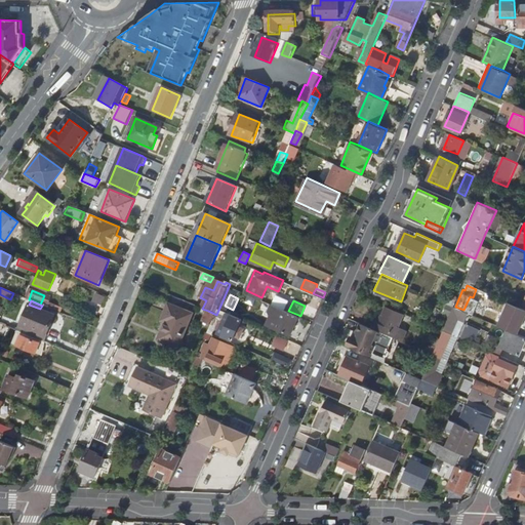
[(508,329),(517,333),(524,315),(524,308),(509,301),(498,325),(508,329)]
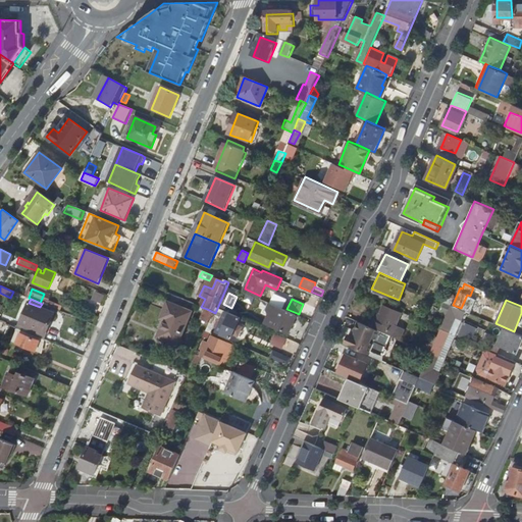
[(288,330),(297,313),(286,309),(282,307),(270,302),(267,307),(269,312),(265,321),(288,330)]
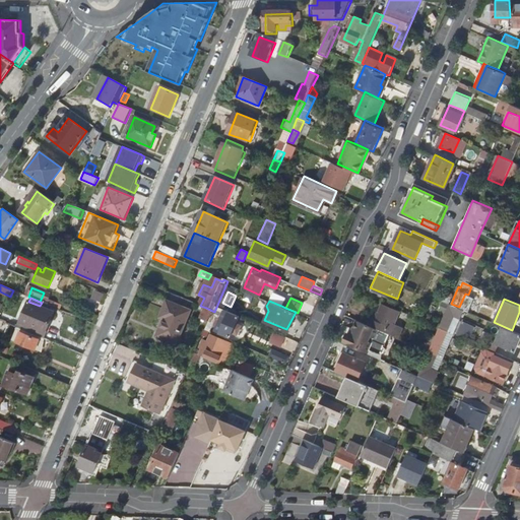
[(28,302),(18,328),(29,332),(35,319),(37,320),(38,317),(36,316),(40,306),(28,302)]
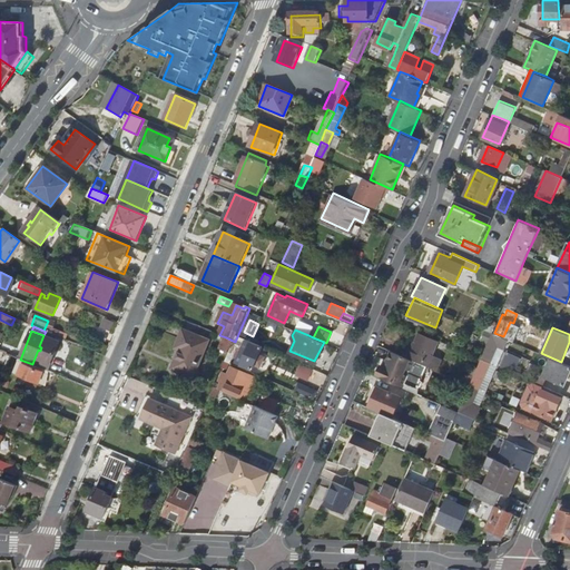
[(179,357),(174,370),(194,379),(209,341),(184,331),(174,355),(179,357)]
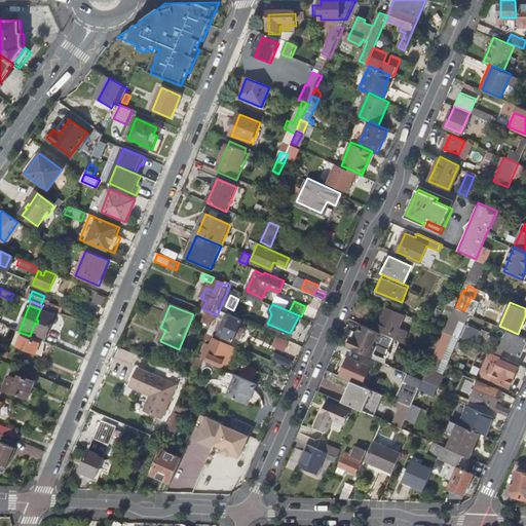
[(377,329),(402,340),(407,330),(400,327),(405,315),(387,307),(377,329)]
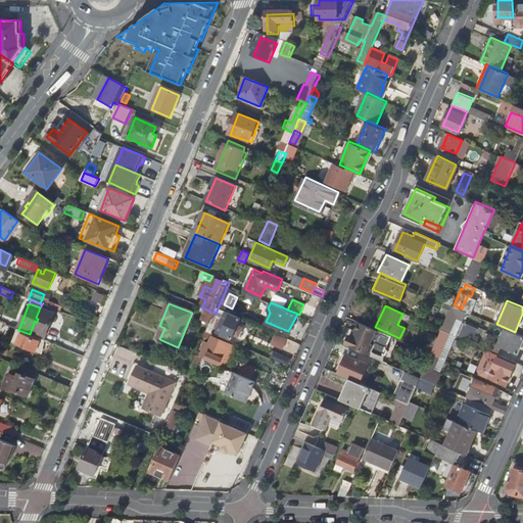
[(76,318),(50,307),(40,333),(64,343),(76,318)]
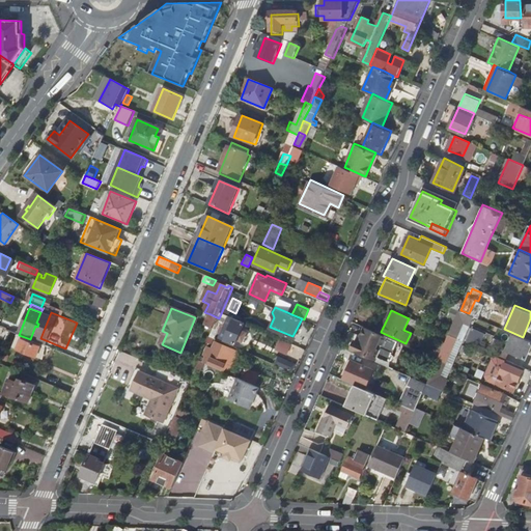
[(214,330),(219,318),(211,314),(205,326),(214,330)]
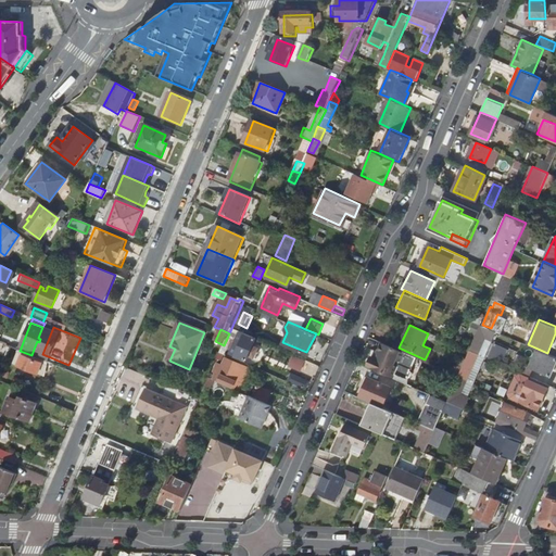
[(260,338),(249,333),(242,348),(245,349),(242,356),(250,361),(260,338)]
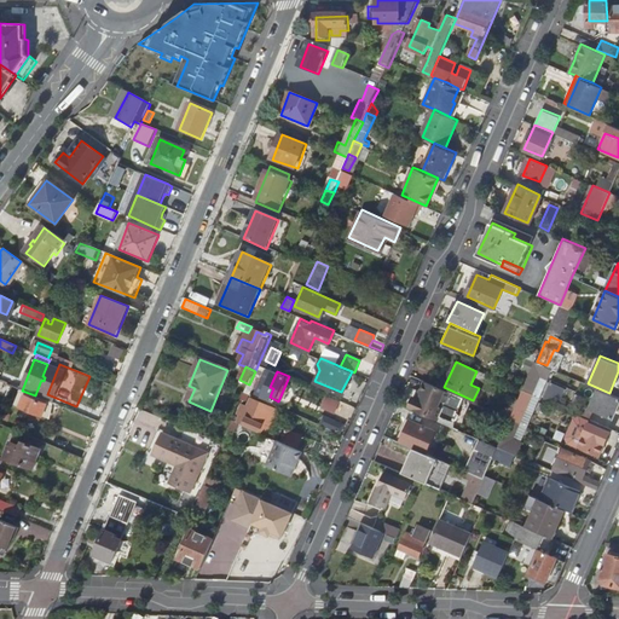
[(412,408),(439,420),(441,415),(462,423),(473,400),(444,387),(427,380),(418,397),(417,395),(412,408)]
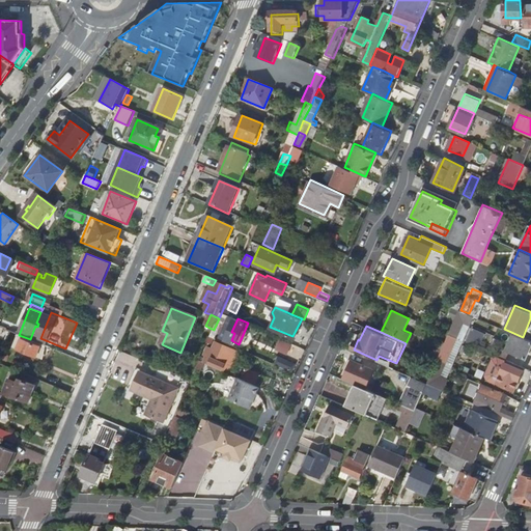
[(481,345),(485,332),(471,328),(466,340),(481,345)]
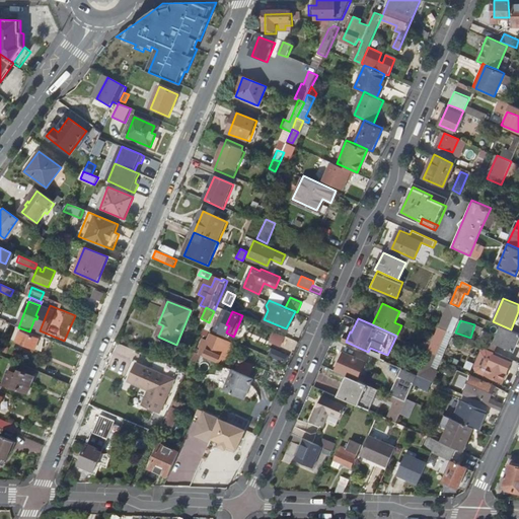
[(448,329),(438,325),(431,342),(437,344),(440,336),(445,338),(448,329)]
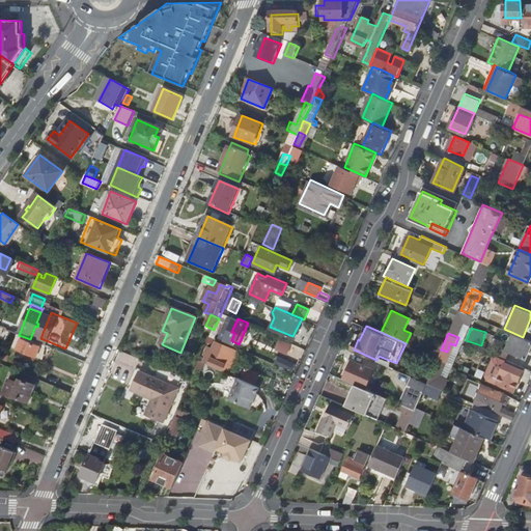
[(530,340),(523,337),(513,333),(506,348),(527,358),(530,347),(530,340)]
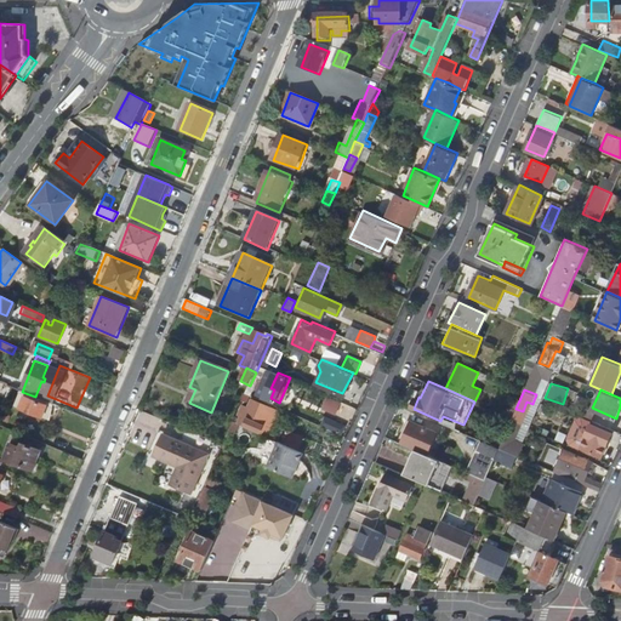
[(20,394),(13,408),(46,421),(52,409),(24,398),(24,397),(20,394)]
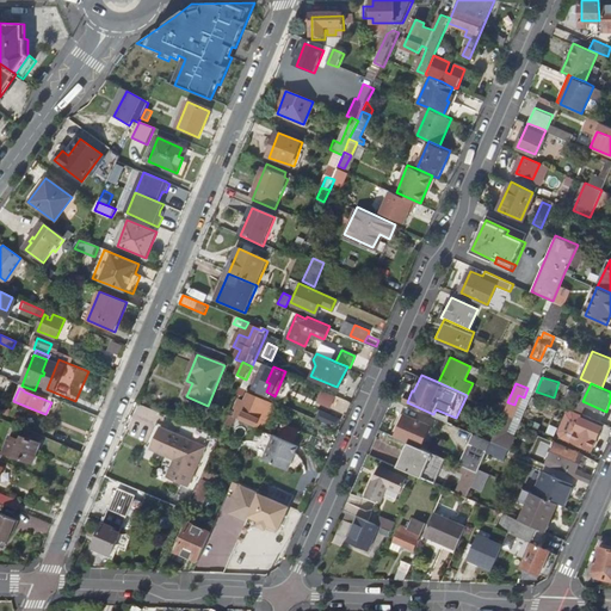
[(318,402),(331,407),(337,395),(323,389),(318,402)]
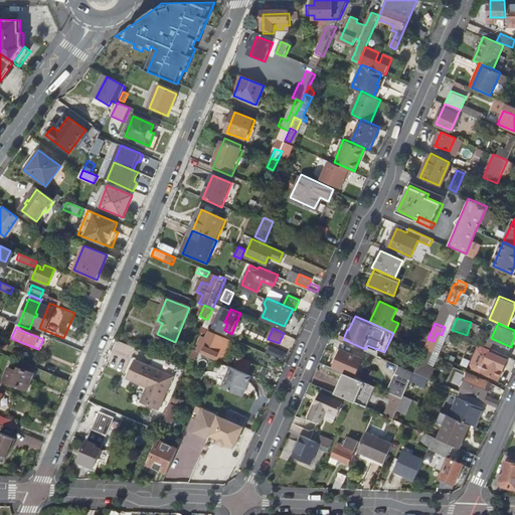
[(202,352),(215,357),(223,338),(210,331),(209,333),(207,332),(205,337),(201,335),(198,342),(204,345),(202,352)]
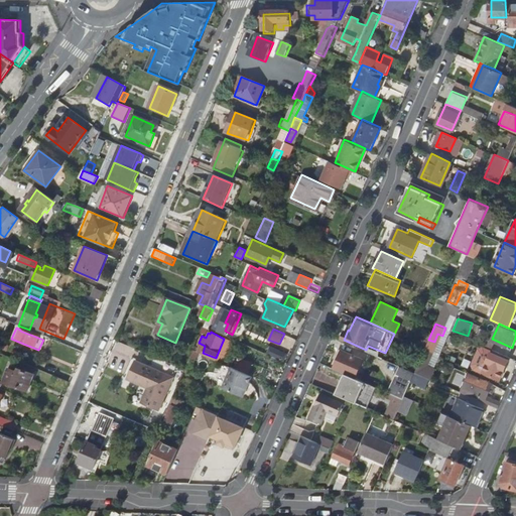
[(175,343),(157,335),(155,339),(174,347),(175,343)]
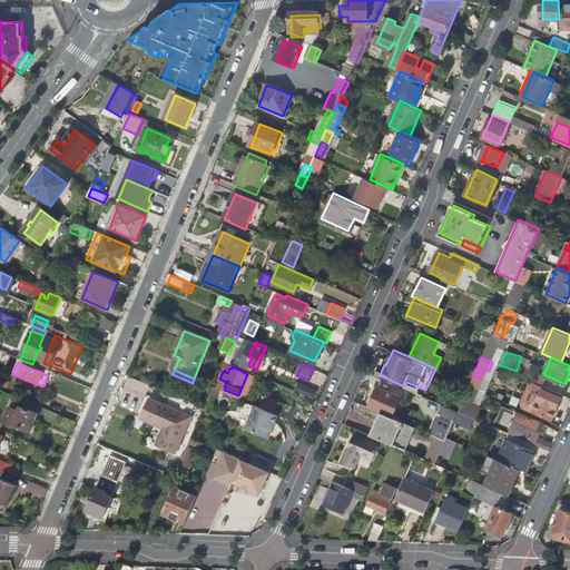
[(528,377),(543,385),(547,377),(530,371),(528,377)]
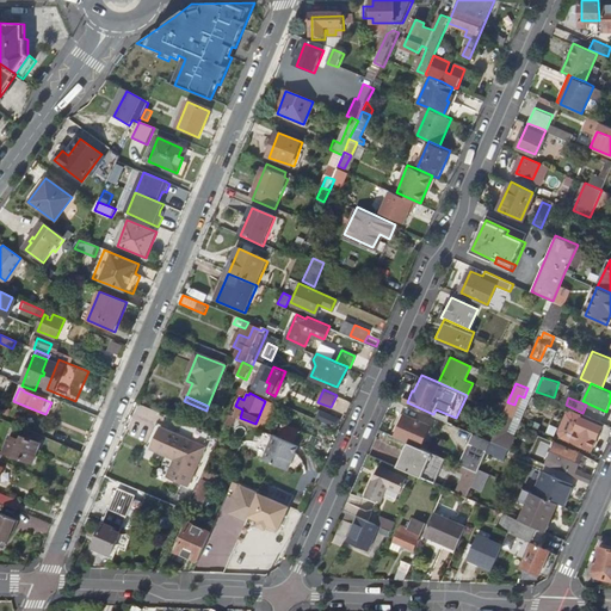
[(513,415),(504,412),(491,440),(508,448),(514,434),(506,431),(513,415)]
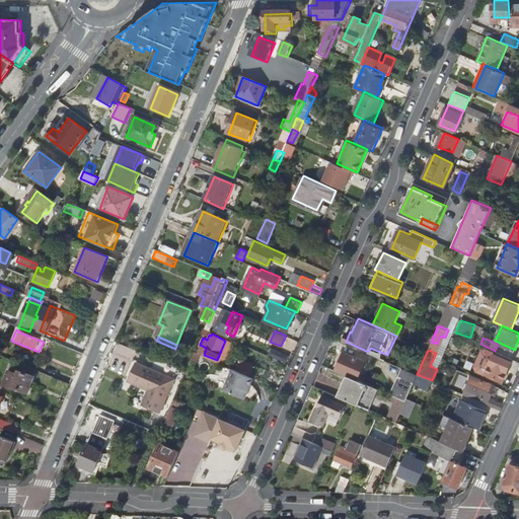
[(336,369),(348,375),(357,378),(365,360),(344,351),(336,369)]
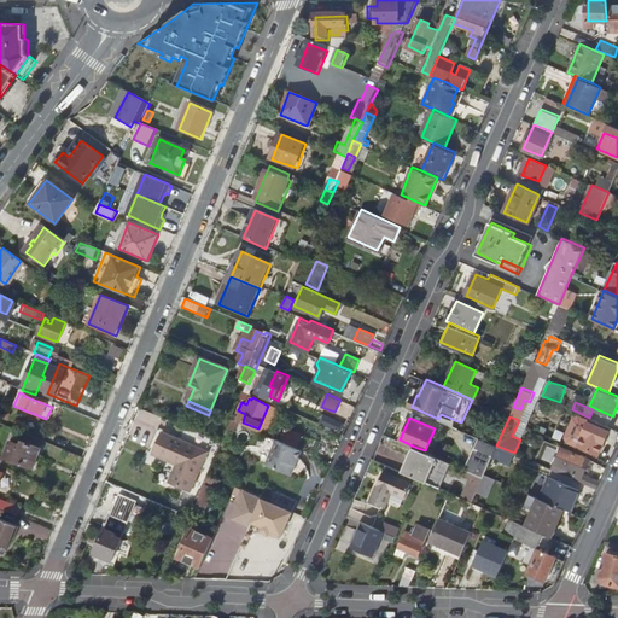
[(598,421),(589,418),(578,443),(599,453),(608,429),(596,424),(598,421)]
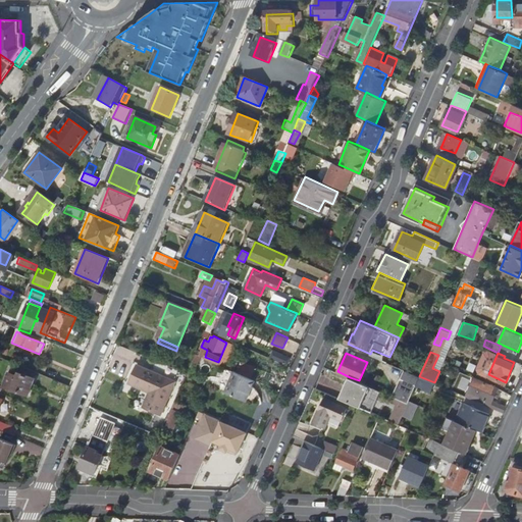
[(239,372),(251,377),(256,366),(244,361),(239,372)]
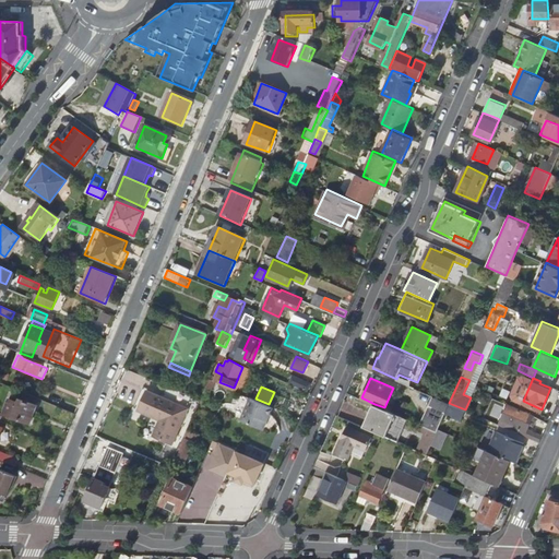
[(152,436),(164,441),(179,406),(145,391),(138,409),(158,420),(152,436)]
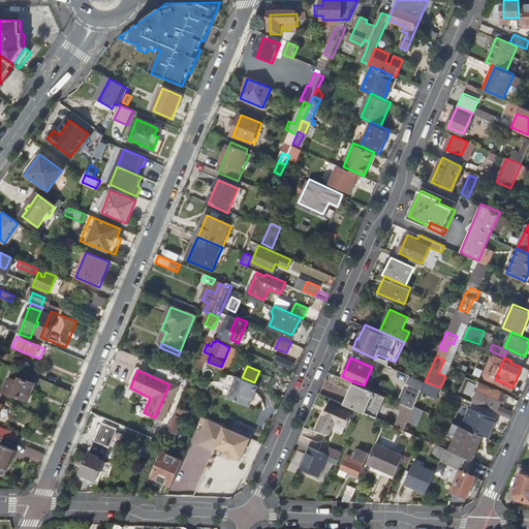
[(242,377),(237,374),(227,396),(249,406),(258,384),(254,382),(242,377)]
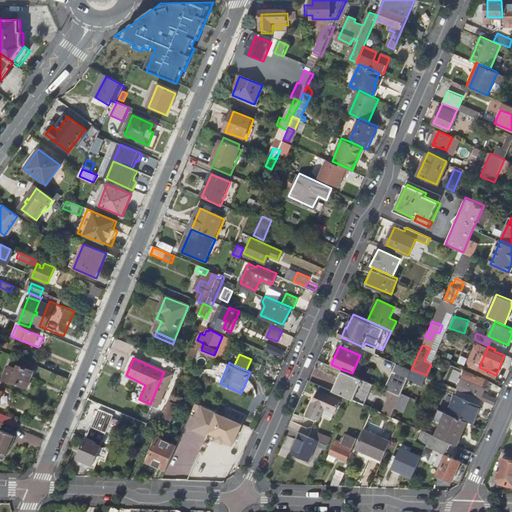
[(400,395),(401,392),(407,378),(411,369),(396,362),(385,388),(400,395)]
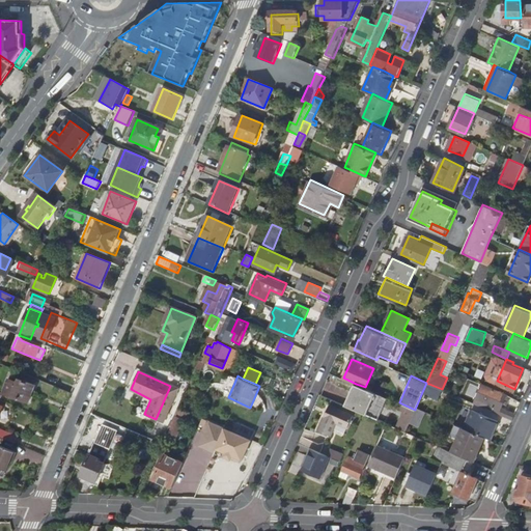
[(9,379),(4,392),(29,402),(36,386),(19,379),(18,382),(9,379)]
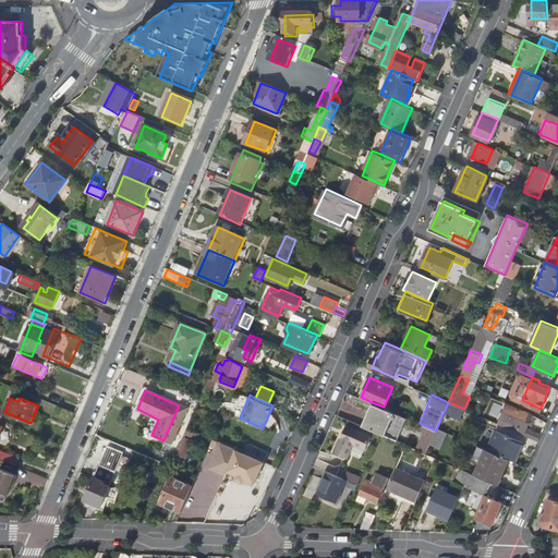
[(464,409),(448,402),(444,412),(461,419),(464,409)]
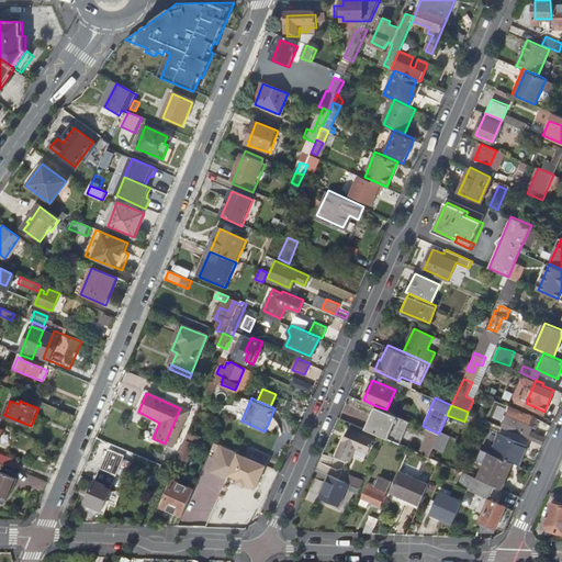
[(367,428),(384,436),(400,442),(409,420),(386,409),(377,406),(367,428)]
